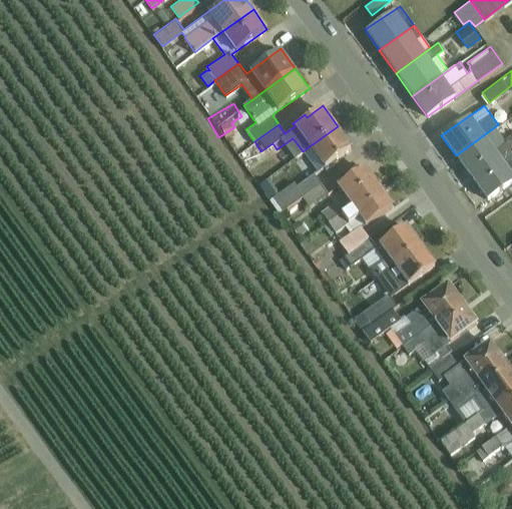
[(497,125),(456,155),(473,179),(511,151),(511,135),(511,134),(506,138),(497,125)]
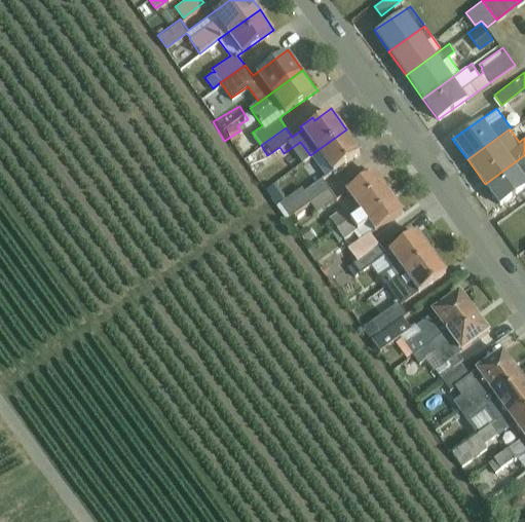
[(346,129),(310,155),(326,175),(332,171),(334,174),(346,164),(344,162),(361,150),(346,129)]
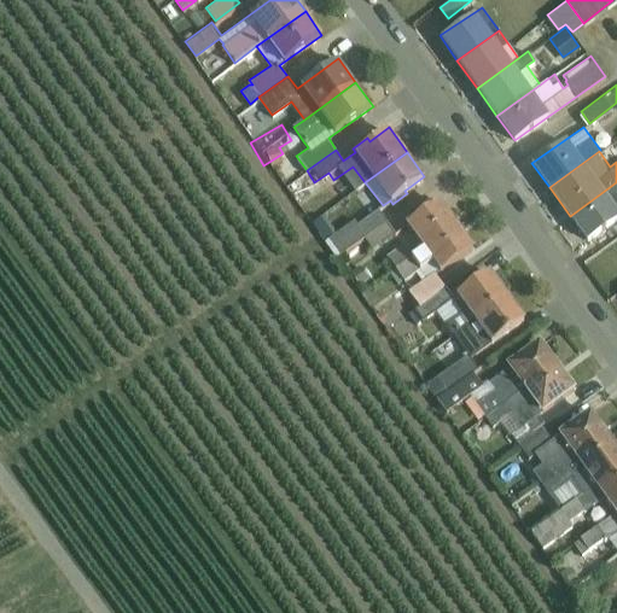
[(616,182),(570,216),(587,239),(616,217),(616,182)]
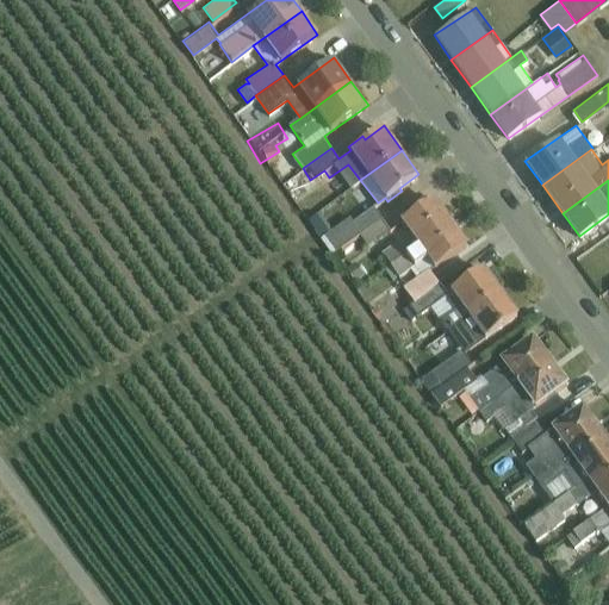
[(390,262),(451,219),(434,195),(401,220),(409,231),(381,251),(390,262)]
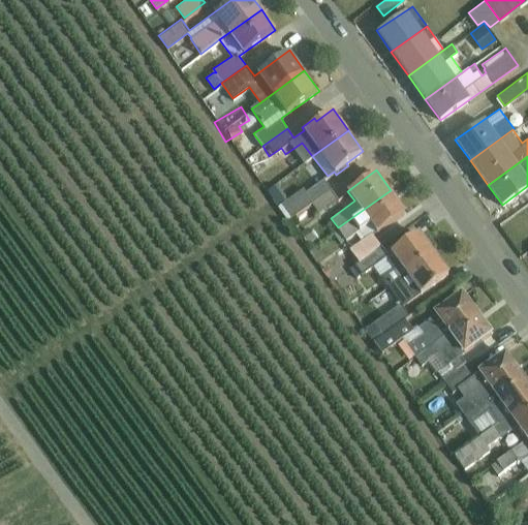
[(311,202),(331,188),(323,178),(307,190),(304,186),(288,197),(277,182),(268,188),(278,203),(277,204),(287,218),(290,216),(311,202)]
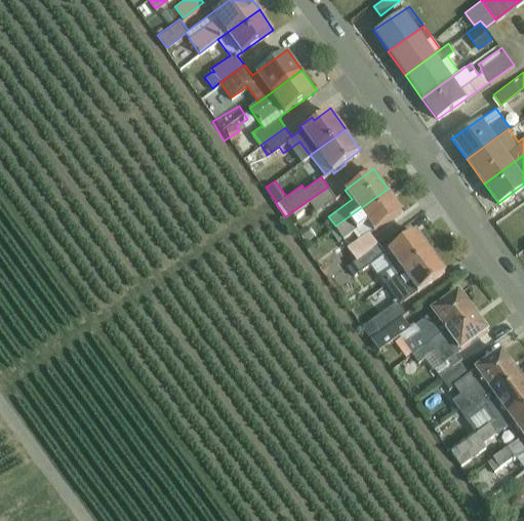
[(328,187),(309,200),(316,210),(335,197),(328,187)]
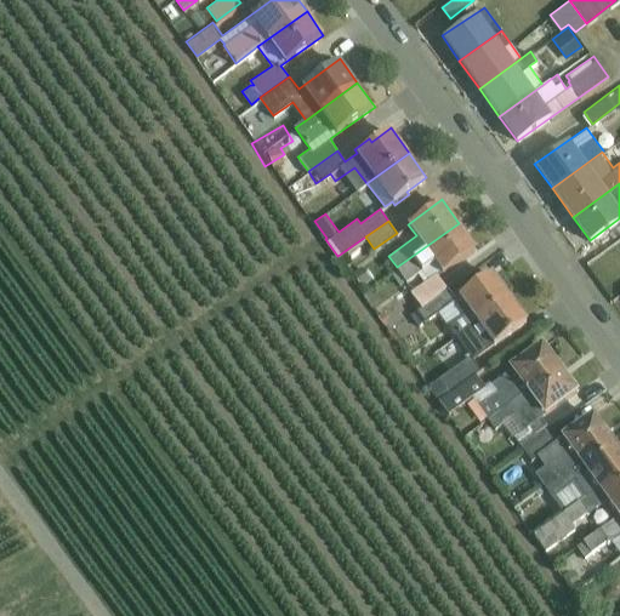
[(421,306),(447,287),(437,274),(442,271),(443,272),(477,247),(459,223),(397,267),(391,272),(399,283),(404,279),(413,289),(410,291),(421,306)]
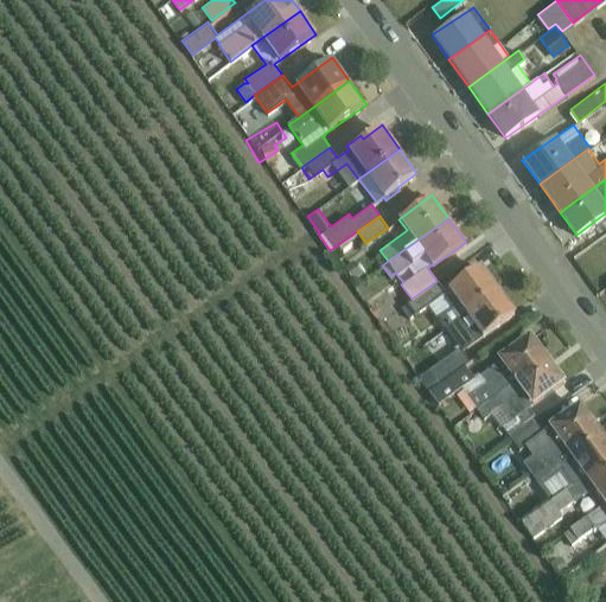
[(437,281),(412,299),(401,306),(408,316),(428,303),(445,327),(499,288),(482,264),(463,277),(460,275),(447,285),(448,288),(444,292),(437,281)]
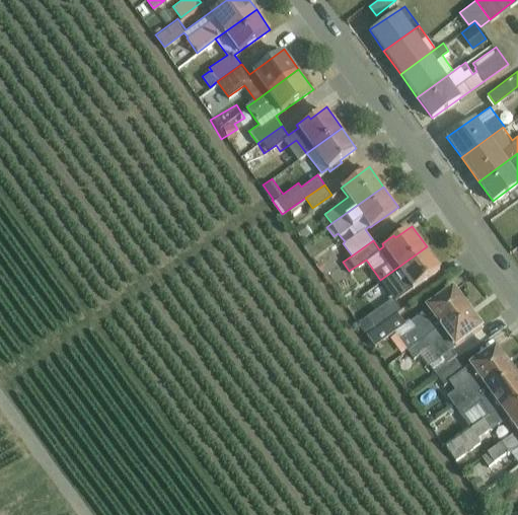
[(427,246),(380,280),(392,296),(358,322),(366,333),(397,311),(401,308),(394,299),(441,267),(427,246)]
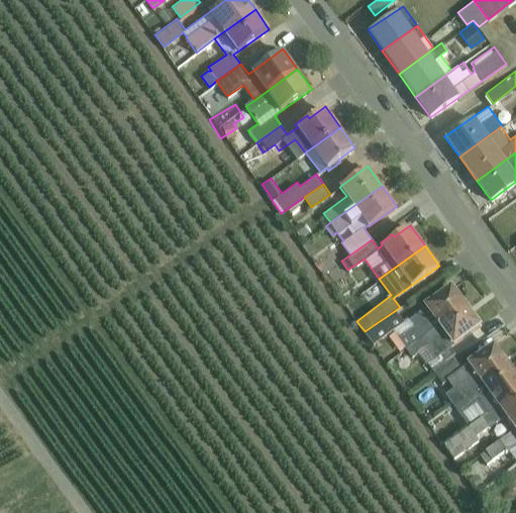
[(396,310),(365,331),(373,343),(393,330),(406,348),(468,306),(451,283),(409,318),(407,317),(403,320),(396,310)]
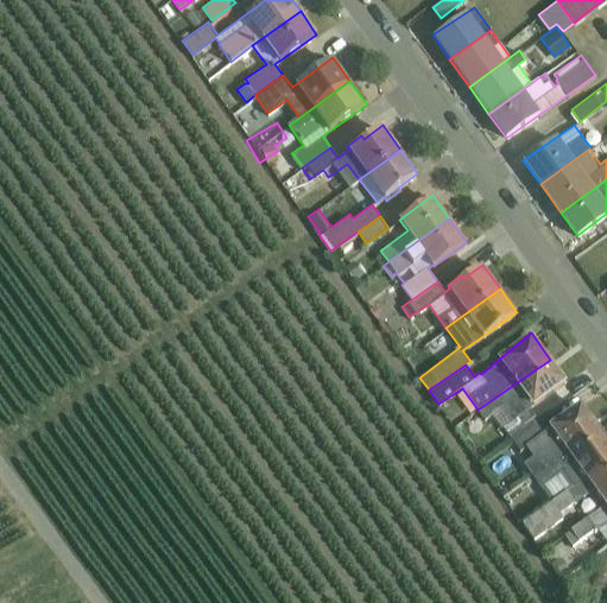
[(550,360),(478,410),(486,420),(497,412),(503,407),(511,419),(505,424),(501,426),(511,439),(538,420),(530,408),(567,382),(550,360)]
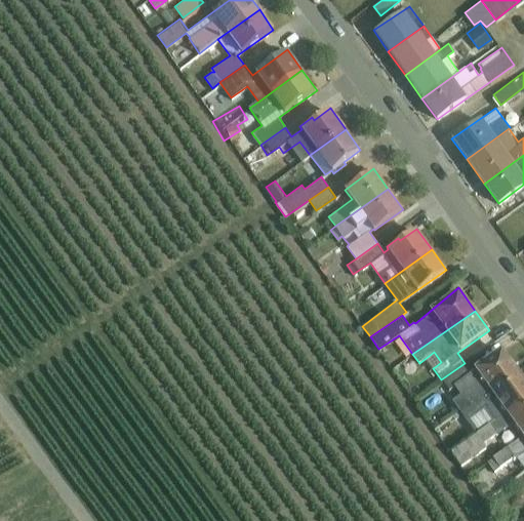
[(489,390),(517,369),(501,348),(474,368),(482,381),(489,390)]
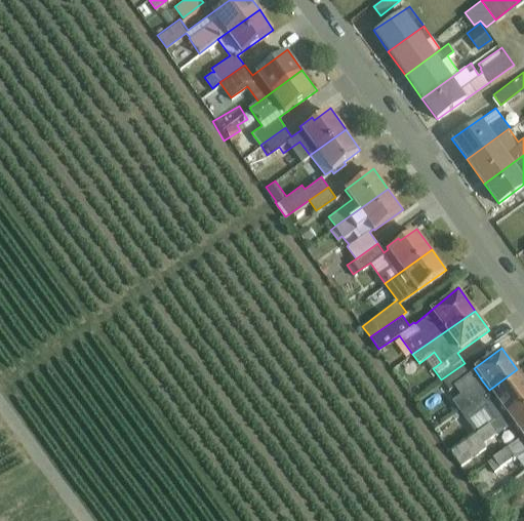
[(434,352),(429,356),(436,366),(441,362),(434,352)]
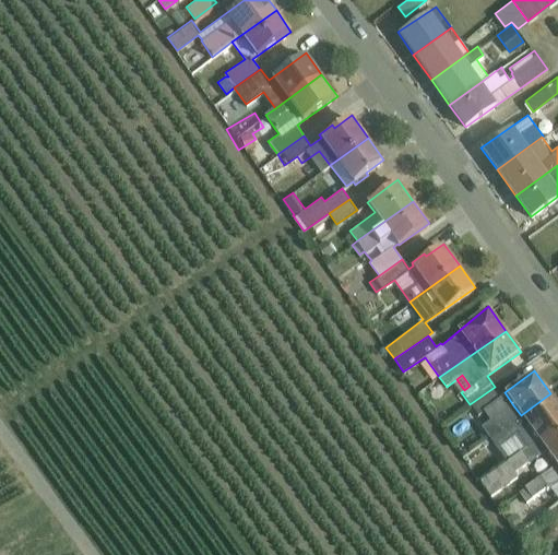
[(495,387),(470,404),(478,415),(502,397),(495,387)]
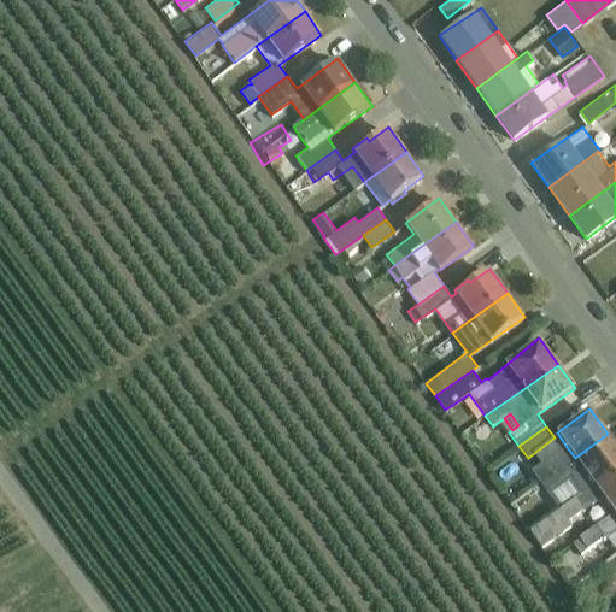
[(574,499),(615,469),(615,445),(608,434),(575,458),(540,483),(549,494),(572,477),(578,487),(569,492),(574,499)]
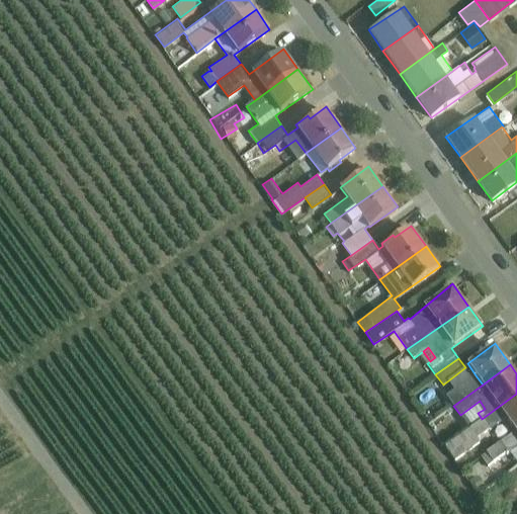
[(516,394),(482,419),(468,427),(444,444),(454,459),(480,440),(478,437),(505,417),(515,431),(516,429),(516,394)]
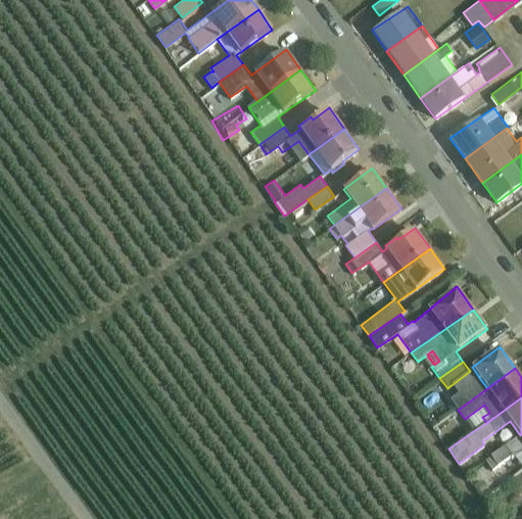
[(473,431),(486,423),(482,417),(489,413),(484,405),(465,419),(473,431)]
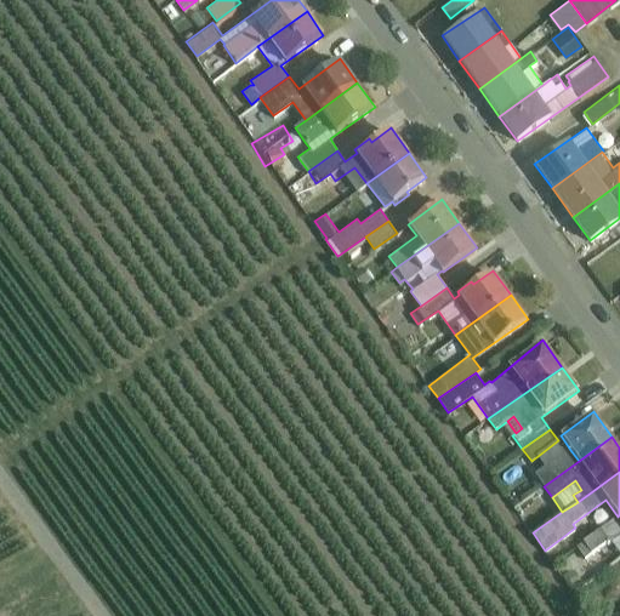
[(619,514),(618,517),(576,545),(585,558),(609,540),(619,553),(619,514)]
